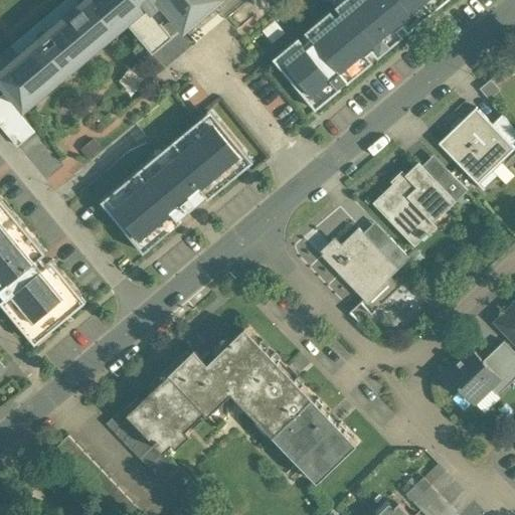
[(84,0),(0,70),(0,76),(25,108),(105,41),(154,0),(161,0),(185,29),(219,0),(84,0)]
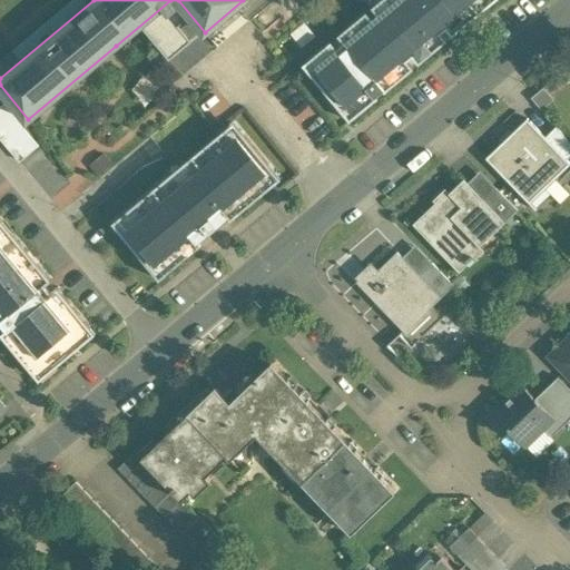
[(75,0),(0,61),(0,78),(94,0),(75,0)]
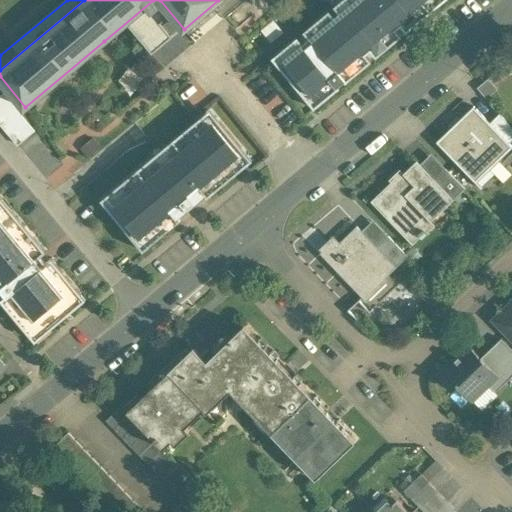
[(341,0),(334,6),(339,13),(334,17),(329,10),(303,32),(309,38),(303,43),(297,37),(272,58),(314,109),(340,88),(338,86),(344,81),(346,82),(371,61),(366,54),(370,51),(376,57),(402,36),(396,29),(401,26),(406,32),(444,0),(341,0)]
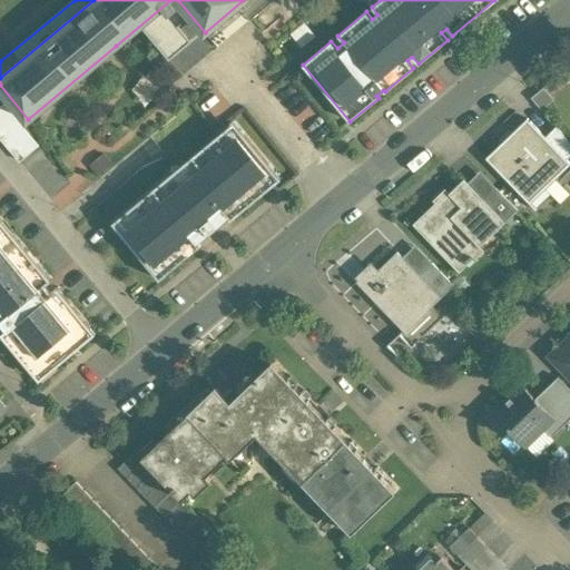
[(304,22),(291,33),(302,48),(315,36),(304,22)]
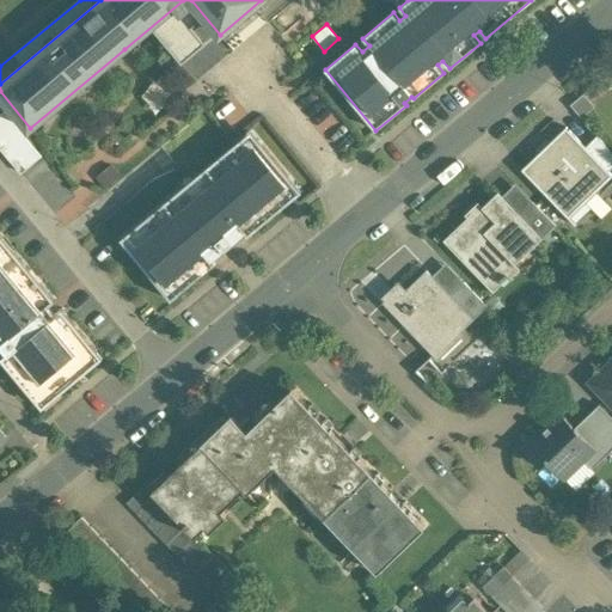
[(586,147),(567,127),(522,170),(558,207),(586,182),(595,193),(611,176),(611,173),(610,171),(586,147)]
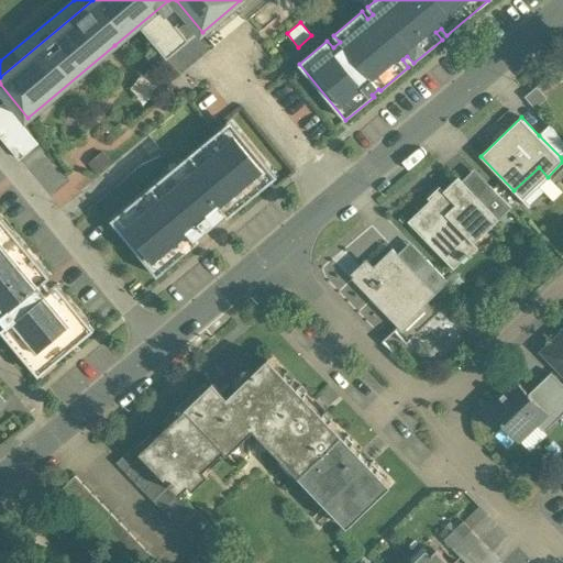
[(175,167),(111,220),(157,276),(198,242),(196,239),(207,230),(207,231),(216,223),(214,223),(225,214),(228,218),(271,181),(258,167),(265,162),(243,134),(236,140),(224,125),(213,134),(175,167)]
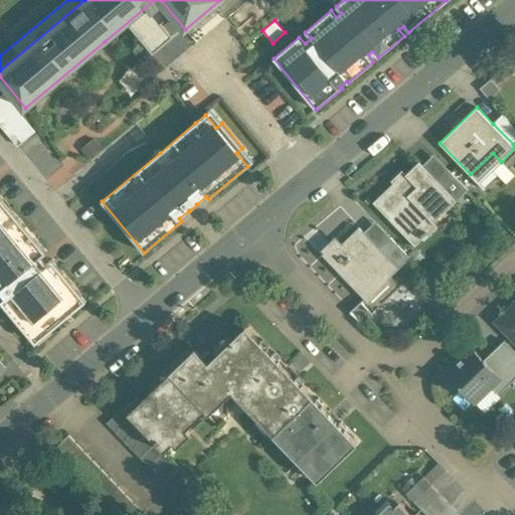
[(514,142),(514,128),(503,115),(493,124),(513,144),(514,142)]
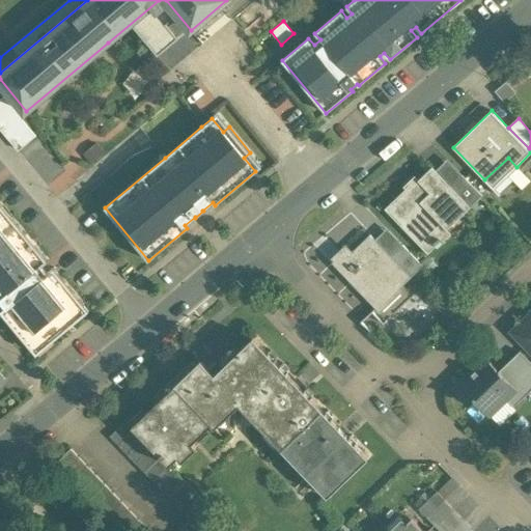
[(451,187),(463,175),(447,160),(436,170),(451,187)]
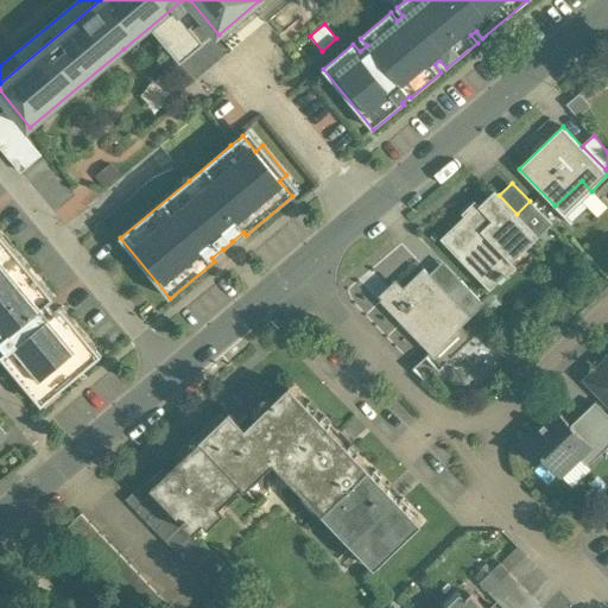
[(495,191),(447,238),(467,259),(463,261),(489,289),(499,279),(501,282),(508,274),(494,260),(513,242),(518,247),(532,234),(534,232),(517,214),(499,195),(495,191)]
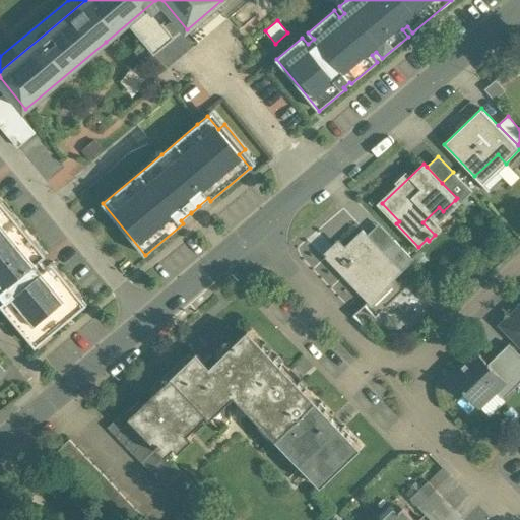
[(453,172),(442,183),(457,198),(455,200),(459,203),(472,191),(453,172)]
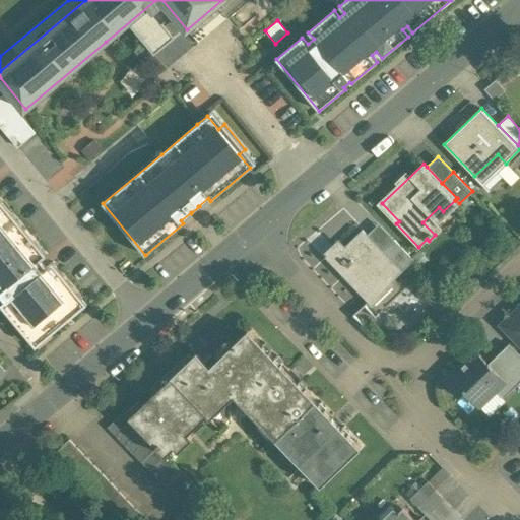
[(0,294),(6,301),(1,305),(36,346),(87,304),(52,262),(46,266),(41,260),(47,255),(0,199),(0,294)]
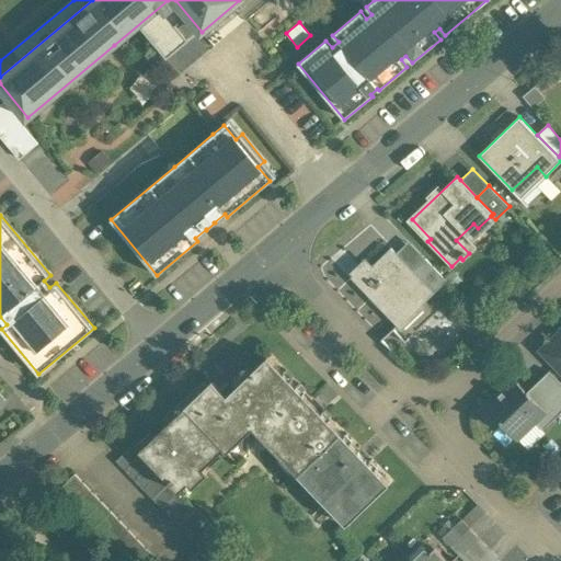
[(412,271),(425,259),(409,241),(396,253),(412,271)]
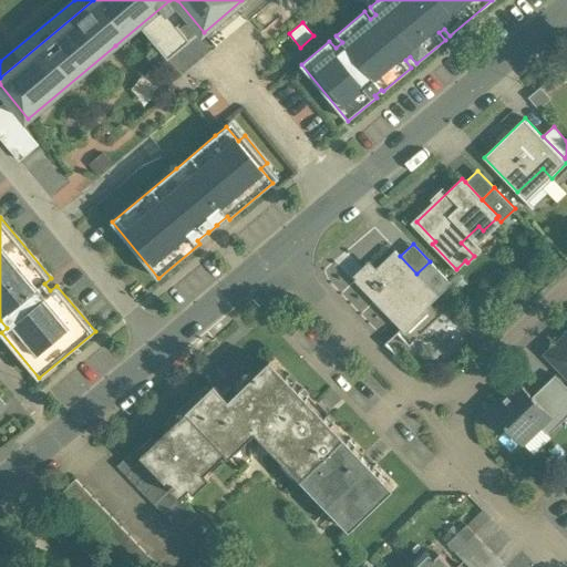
[(395,251),(359,285),(398,326),(410,313),(415,318),(425,308),(419,301),(431,290),(432,289),(416,274),(400,256),(395,251)]
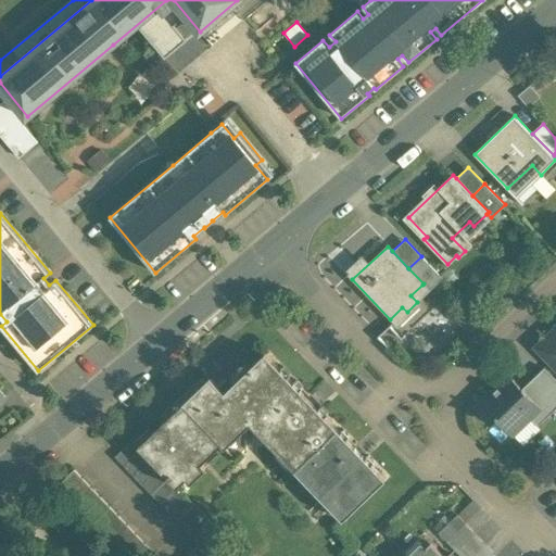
[(421,256),(408,268),(424,283),(422,285),(429,291),(443,278),(421,256)]
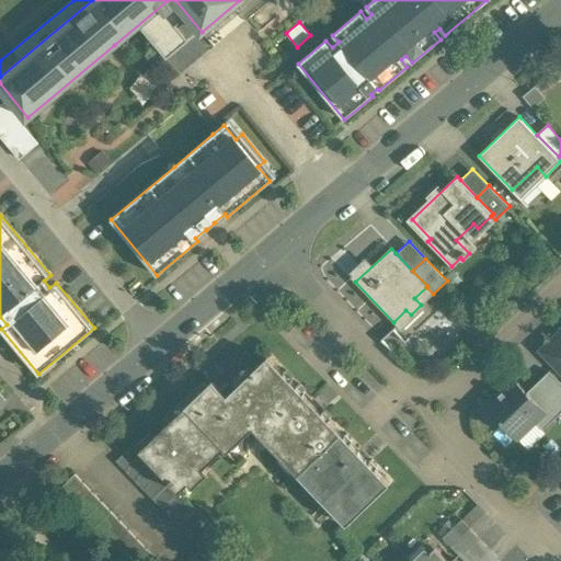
[(560,333),(542,351),(560,369),(560,333)]
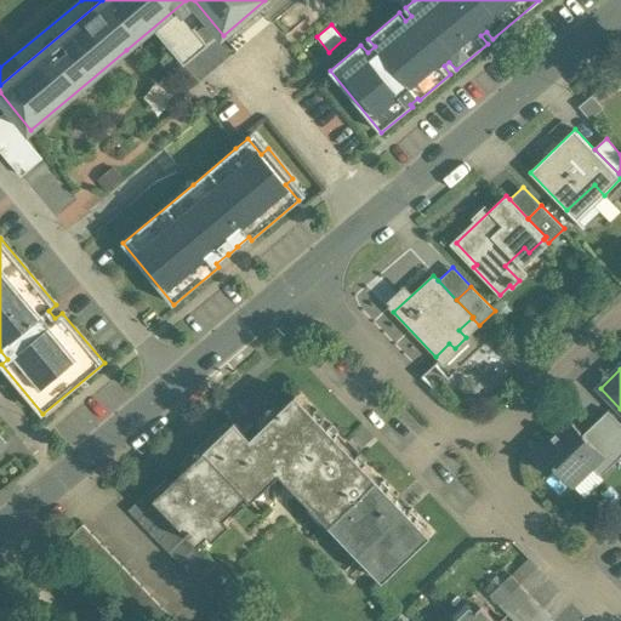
[(280,472),(326,426),(296,394),(251,438),(234,421),(204,450),(248,495),(251,499),(280,472)]
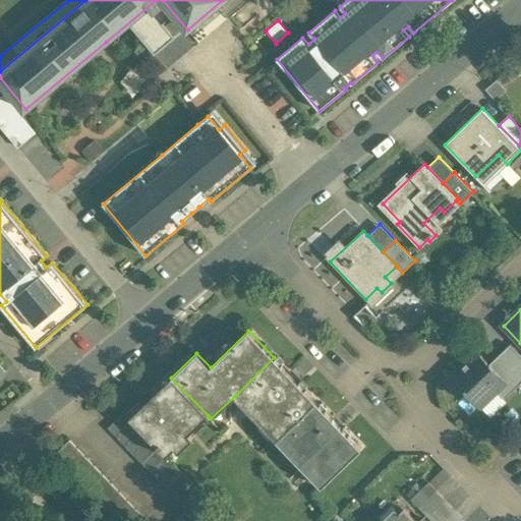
[(499,356),(520,379),(520,356),(510,345),(499,356)]
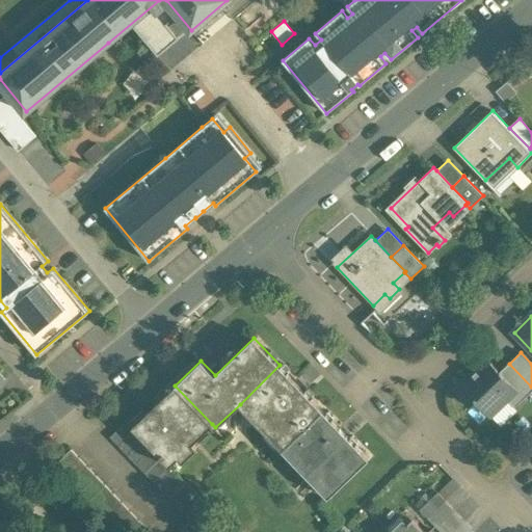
[(487,360),(455,390),(470,406),(475,401),(488,417),(507,399),(516,391),(500,373),(487,360)]
